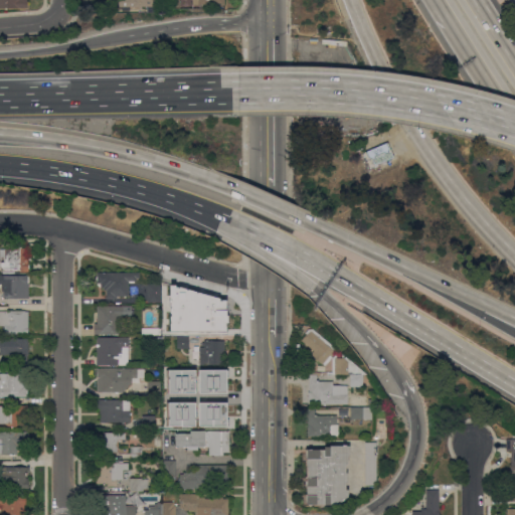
[(225,0),(225,4),(210,4),(210,9),(202,9),(202,8),(181,8),(181,7),(170,7),(170,1),(167,1),(167,0),(225,0)]
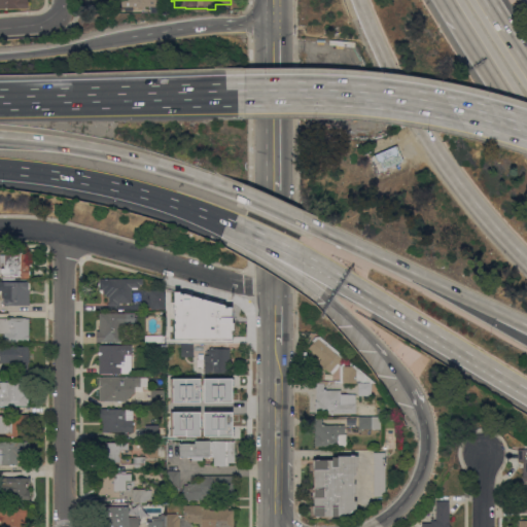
[(379,171),(372,155),(396,145),(402,161),(379,171)]
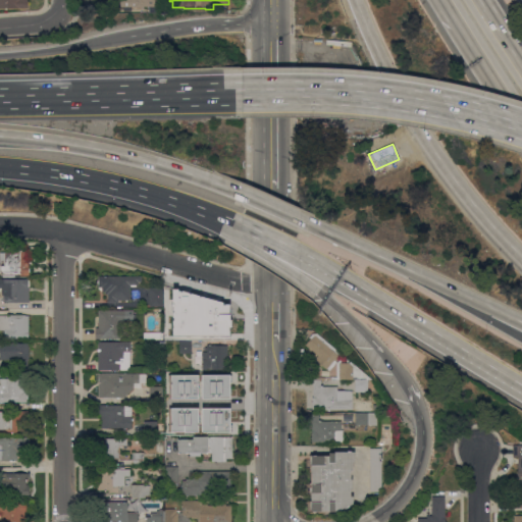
[(0,252),(15,252),(15,251),(28,252),(28,262),(30,264),(30,268),(31,268),(31,271),(30,271),(30,275),(20,275),(20,274),(15,274),(15,276),(1,276),(1,273),(0,273),(0,252)]
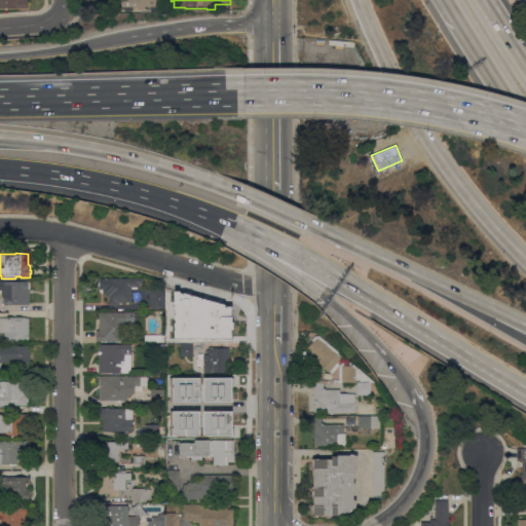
[(109,304),(109,296),(106,296),(106,294),(104,294),(104,278),(143,278),(143,284),(140,284),(140,287),(132,287),(132,302),(119,302),(119,304),(109,304)]
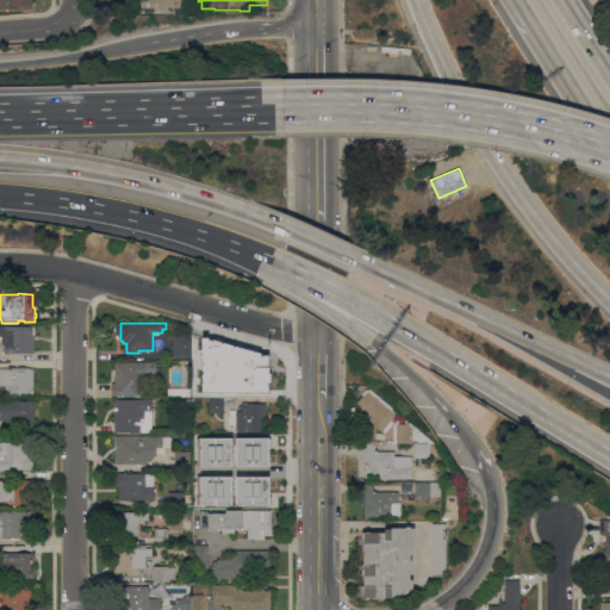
[(5,354),(5,344),(2,344),(2,336),(4,336),(4,325),(11,325),(11,327),(30,327),(30,325),(33,325),(33,328),(35,328),(35,337),(35,353),(5,354)]
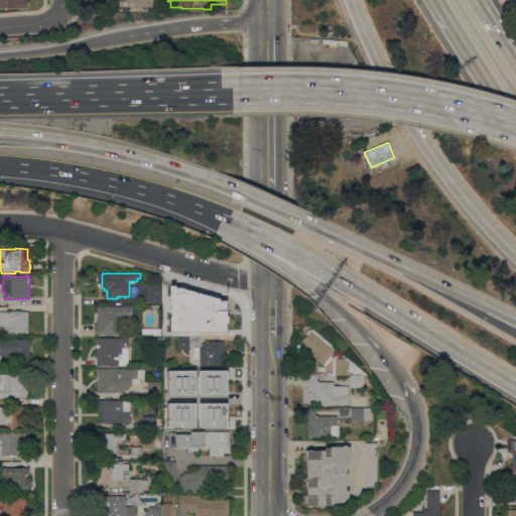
[(148,284),(161,284),(161,302),(148,302),(148,284)]
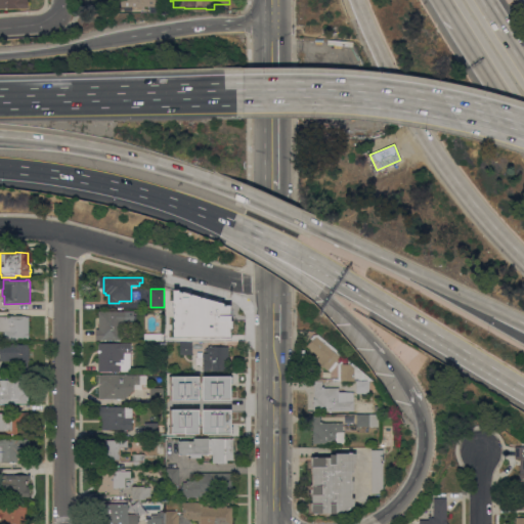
[(187,335),(187,318),(189,318),(189,308),(193,308),(193,305),(213,305),(213,311),(211,312),(211,319),(213,319),(216,321),(216,323),(223,323),(223,335),(187,335)]
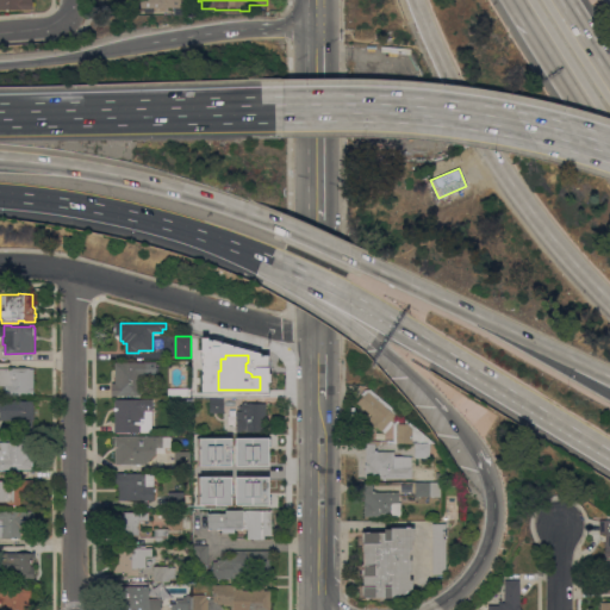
[(112,396),(112,384),(116,384),(116,362),(156,362),(156,367),(159,367),(159,372),(156,372),(156,374),(144,374),(144,380),(141,380),(141,396),(112,396)]
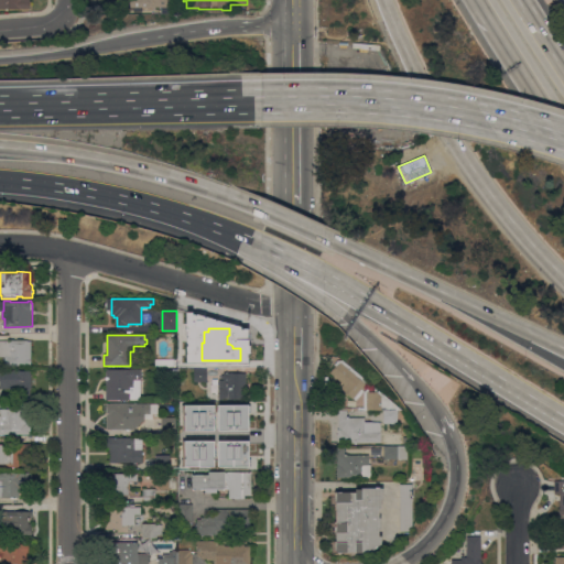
[(32,366),(6,366),(6,357),(0,357),(0,340),(32,340),(32,366)]
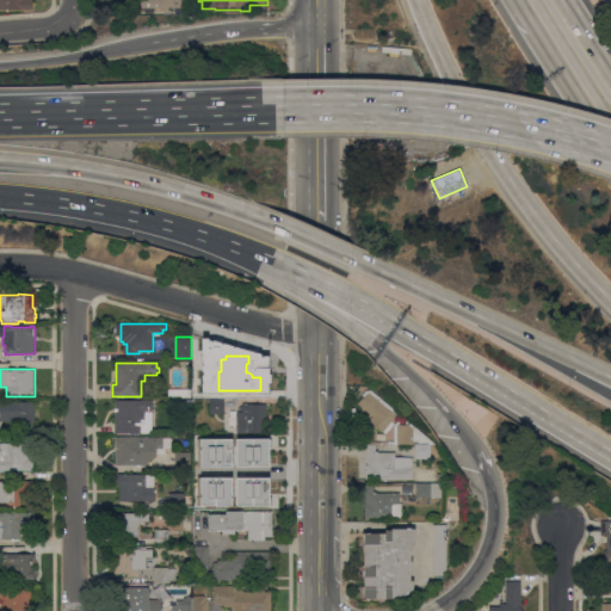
[(207,397),(192,397),(192,382),(207,382),(207,397)]
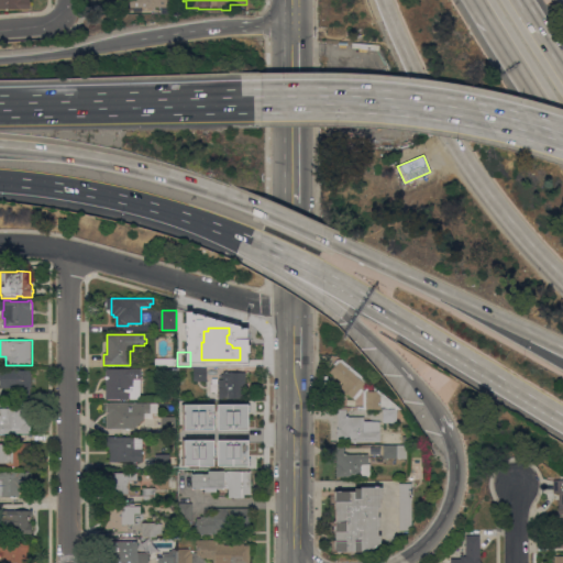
[(177,359),(177,366),(167,366),(168,357),(177,359)]
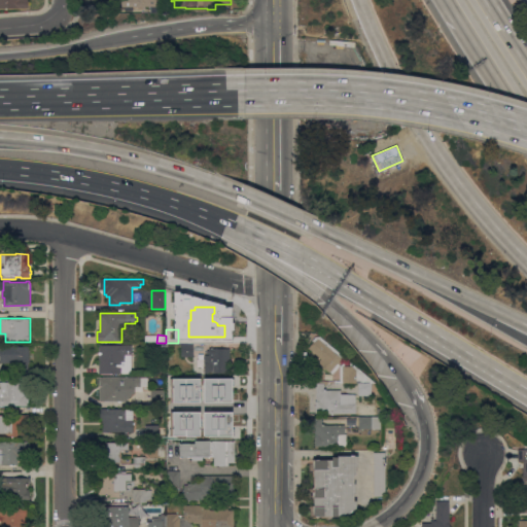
[(327,346),(328,345),(331,347),(330,348),(332,350),(342,358),(340,361),(342,361),(340,364),(338,363),(330,373),(326,370),(325,371),(319,364),(321,362),(319,361),(321,358),(315,353),(314,354),(312,352),(313,351),(309,348),(314,341),(315,342),(318,338),(327,346)]
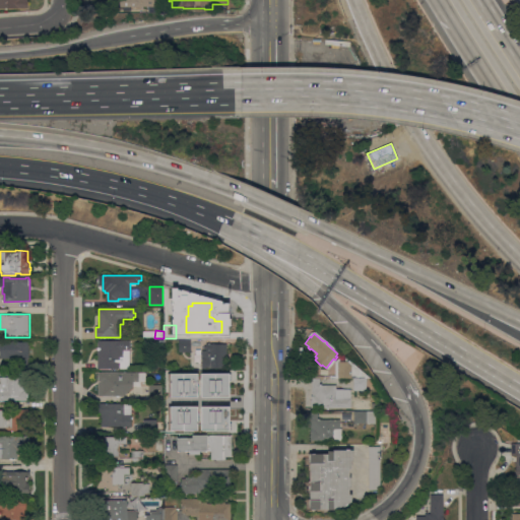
[(179,351),(179,339),(191,339),(191,351),(179,351)]
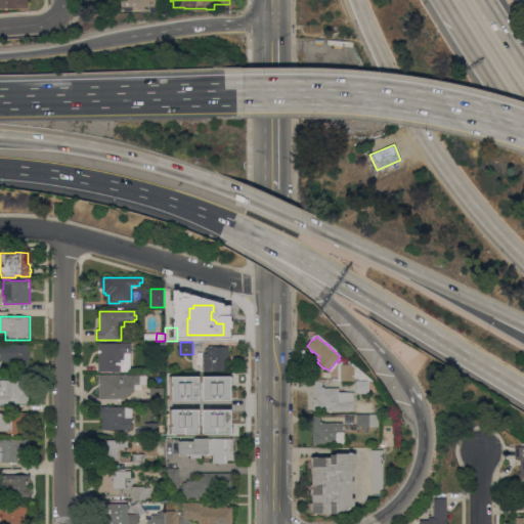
[(131,343),(131,352),(131,372),(98,372),(98,343),(131,343)]
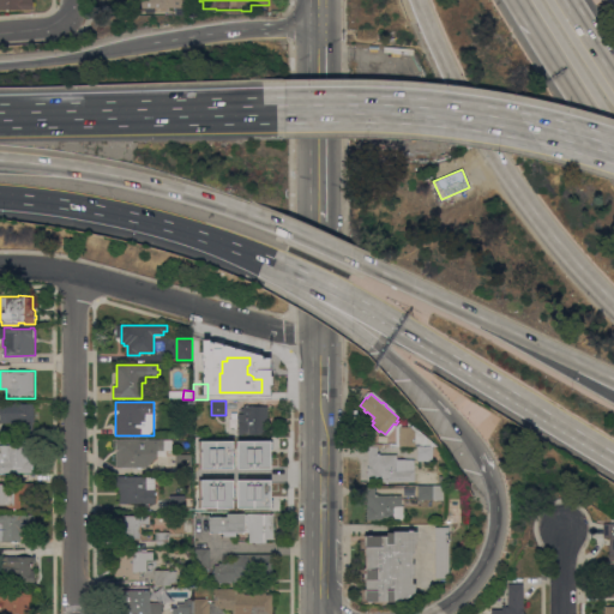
[(0,403),(35,403),(35,422),(34,422),(34,434),(22,434),(22,422),(0,423),(0,403)]
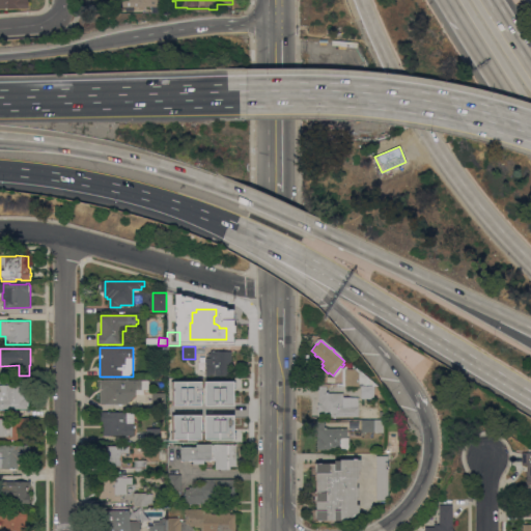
[(231,369),(232,369),(232,372),(231,372),(231,376),(206,376),(206,366),(206,358),(212,358),(212,355),(208,355),(208,353),(211,353),(212,351),(231,352),(231,369)]
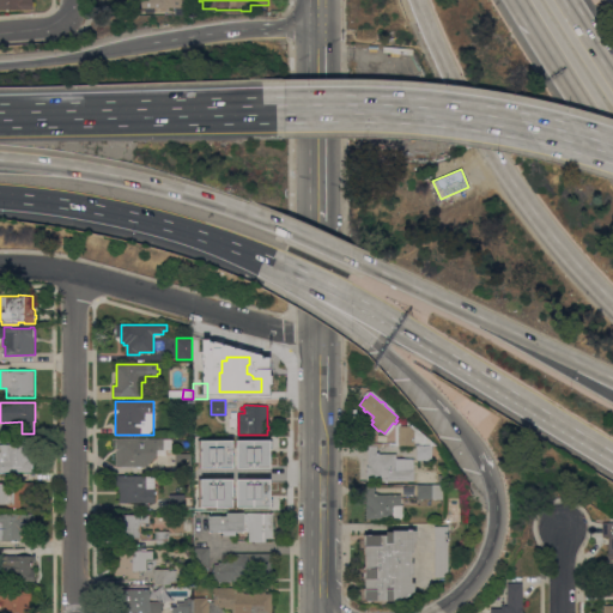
[(432,447),(432,460),(418,460),(418,447),(418,445),(399,445),(399,434),(399,426),(411,426),(412,424),(437,444),(432,445),(432,447)]
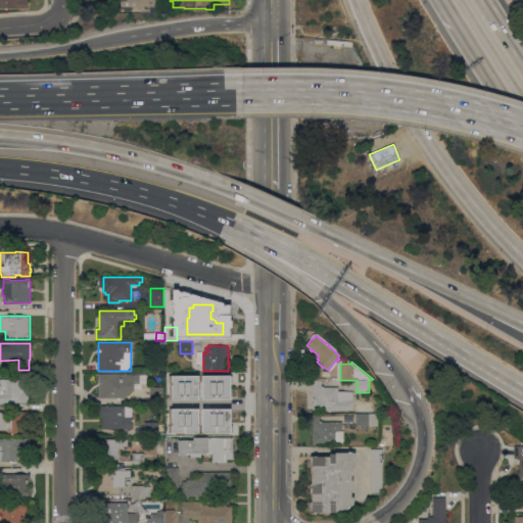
[(0,402),(0,379),(15,379),(15,373),(27,373),(27,395),(29,395),(29,399),(28,399),(28,402),(0,402)]
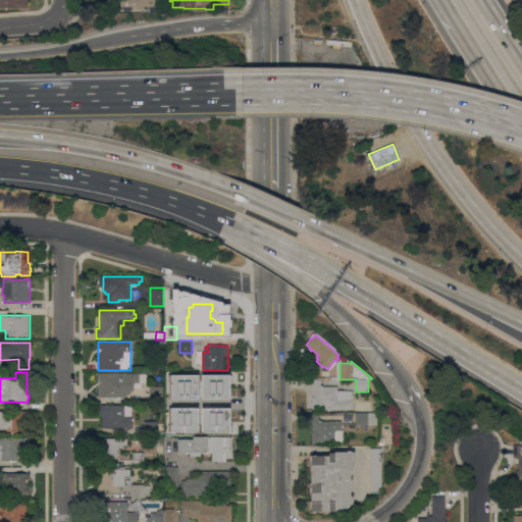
[(165,372),(177,372),(177,390),(165,390),(165,372)]
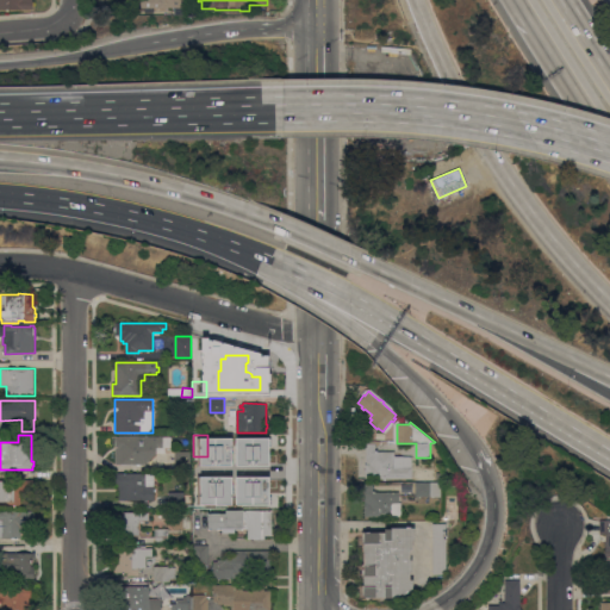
[(172,436),(172,447),(166,447),(166,453),(156,453),(145,465),(141,465),(141,466),(137,466),(136,465),(118,465),(118,464),(116,464),(116,446),(114,444),(114,440),(116,439),(116,436),(163,436),(163,437),(172,436)]
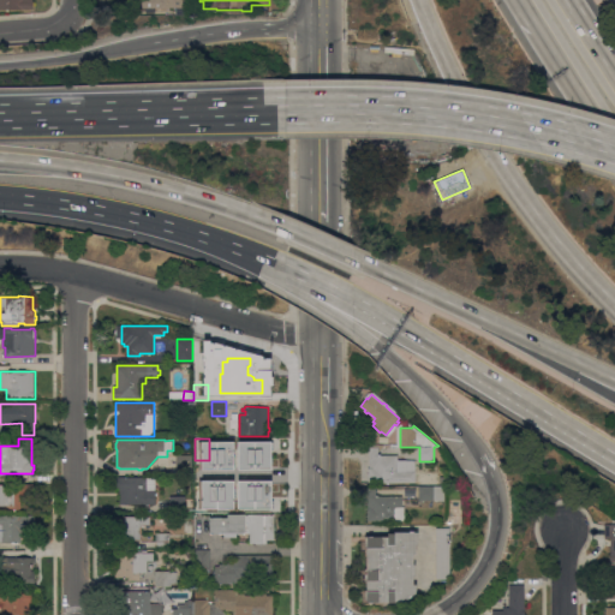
[(232,447),(232,445),(251,445),(251,443),(272,443),(272,466),(233,466),(233,472),(216,472),(216,469),(213,469),(213,460),(215,460),(215,455),(224,447),(232,447)]
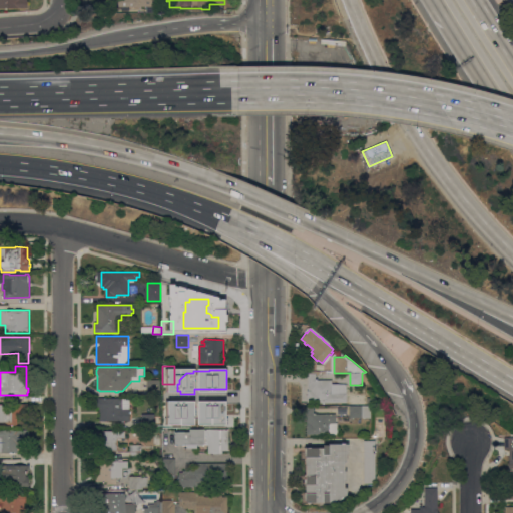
[(316,374),(316,380),(332,380),(332,384),(347,384),(347,393),(347,402),(308,403),(308,401),(307,401),(307,395),(308,395),(307,381),(309,381),(309,374),(309,373),(316,373),(316,374)]
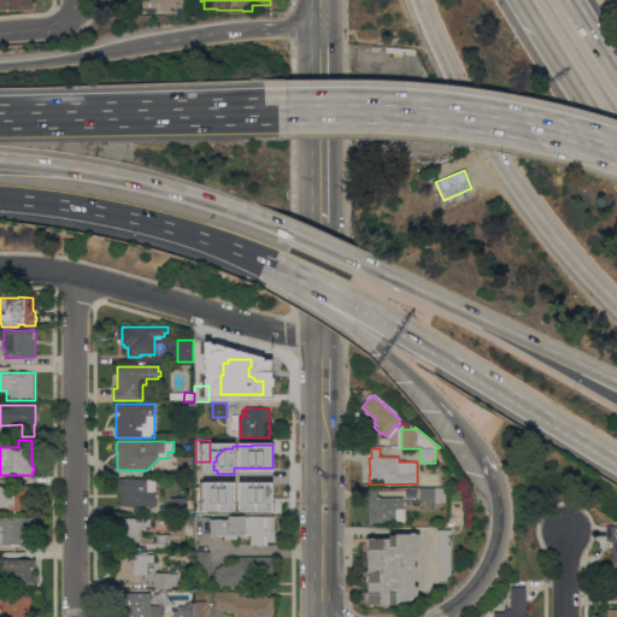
[(156,506),(121,506),(121,493),(119,493),(119,489),(117,489),(117,477),(157,479),(156,506)]
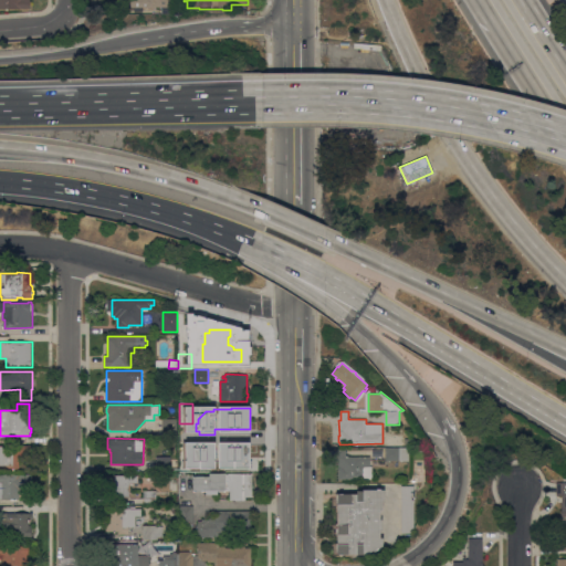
[(198,450),(196,450),(196,442),(198,442),(198,439),(216,439),(216,444),(250,444),(250,465),(231,465),(231,464),(213,464),(213,462),(207,462),(198,456),(198,450)]
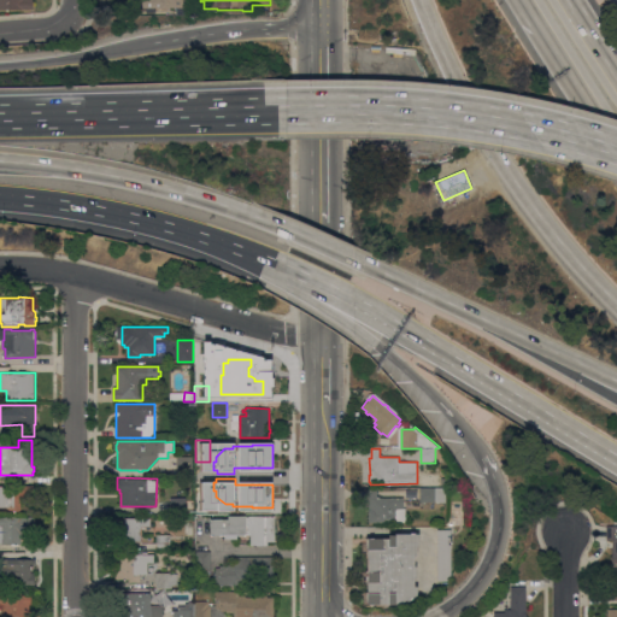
[(462,481),(462,487),(463,487),(463,492),(452,492),(452,486),(442,486),(442,479),(452,479),(452,480),(454,480),(462,481)]
